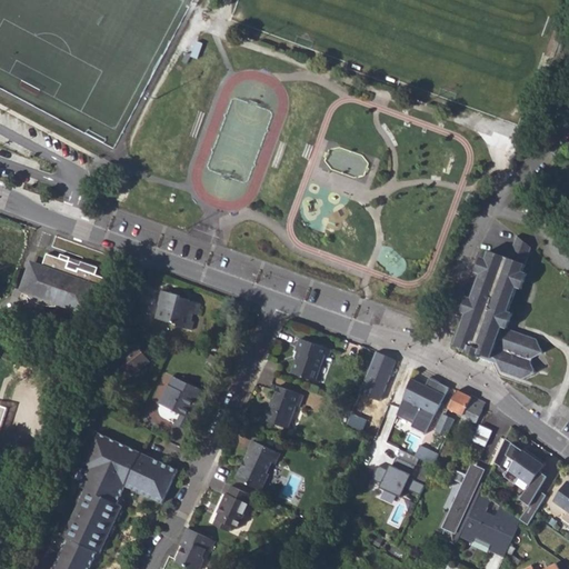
[(7,235),(0,231),(0,258),(22,267),(31,243),(21,239),(21,241),(13,238),(10,240),(7,238),(7,235)]
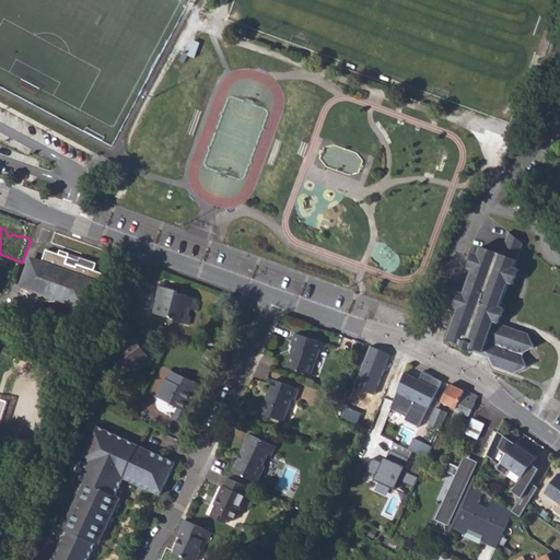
[(528,335),(499,324),(504,308),(500,307),(508,283),(512,286),(517,270),(514,268),(523,245),(509,233),(500,255),(480,248),(478,255),(474,254),(468,269),(473,271),(464,294),(459,292),(454,307),(458,310),(446,340),(458,345),(457,348),(473,353),(482,357),(490,359),(493,368),(513,374),(526,369),(522,354),(534,348),(528,335)]
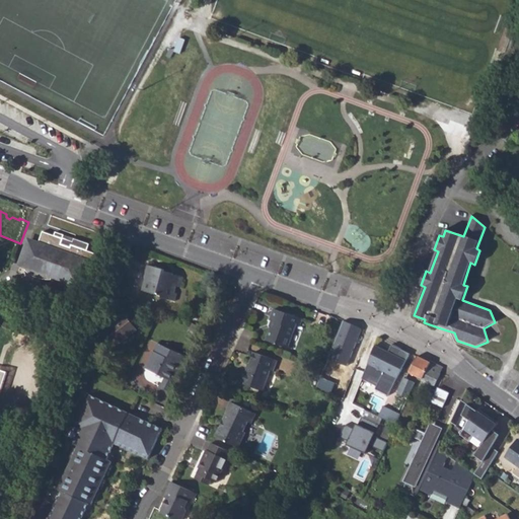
[(21,265),(26,267),(25,271),(31,275),(39,278),(45,279),(51,280),(52,276),(79,286),(80,283),(89,286),(99,257),(92,255),(93,252),(71,244),(70,247),(59,243),(61,239),(42,232),(36,244),(28,242),(21,265)]
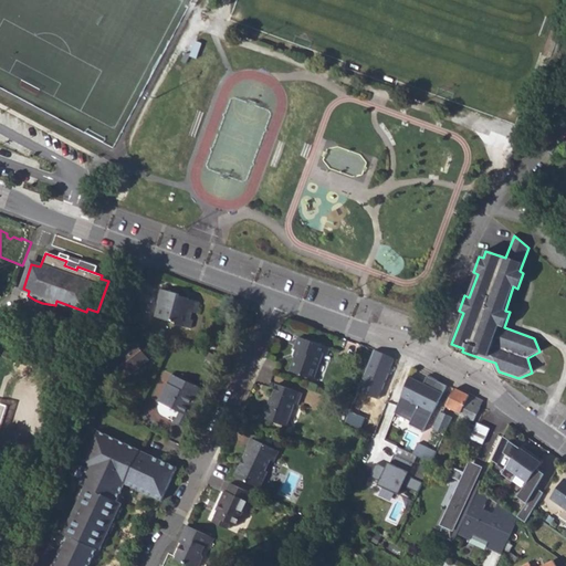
[(66,261),(64,265),(76,270),(77,266),(77,264),(66,261)]
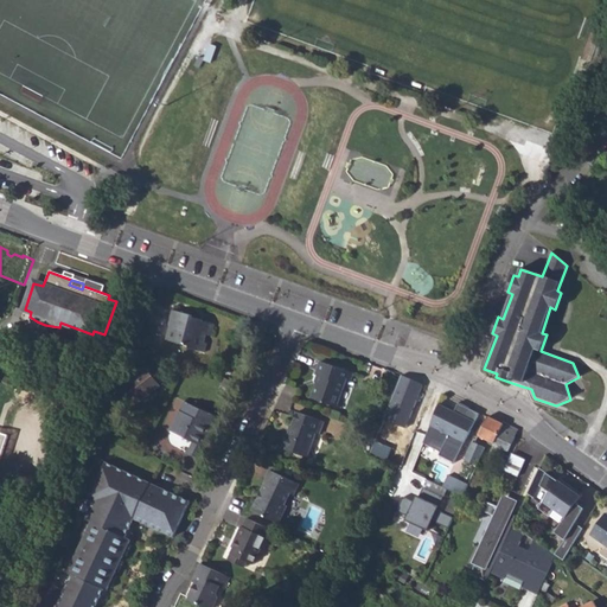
[(166,339),(190,346),(190,349),(205,352),(208,344),(205,343),(208,336),(212,337),(216,325),(203,321),(203,320),(192,317),(192,315),(172,310),(168,324),(170,325),(166,339)]
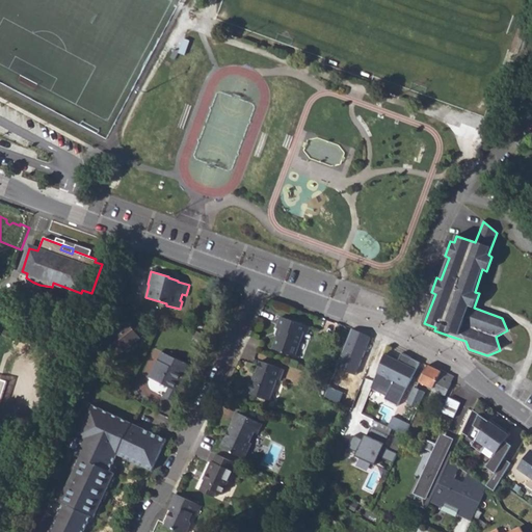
[(272,348),(294,356),(296,354),(304,330),(306,325),(282,317),(277,327),(277,328),(281,328),(278,335),(277,335),(272,348)]
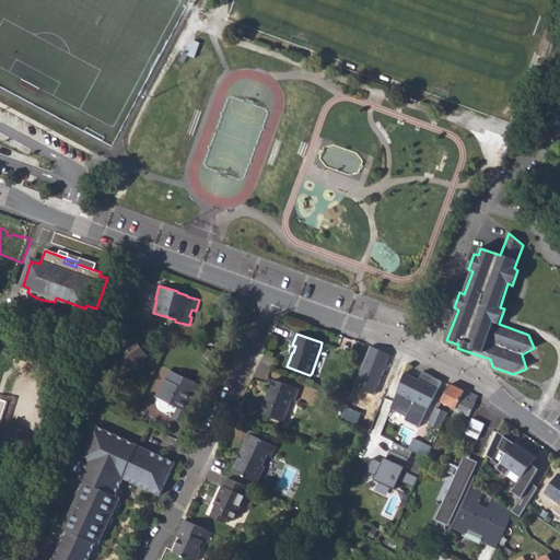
[(101,365),(114,382),(148,356),(136,338),(101,365)]
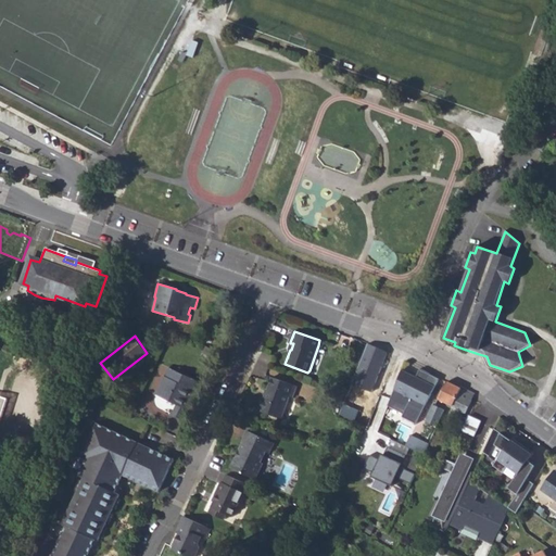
[(364,363),(371,366),(376,352),(369,350),(364,363)]
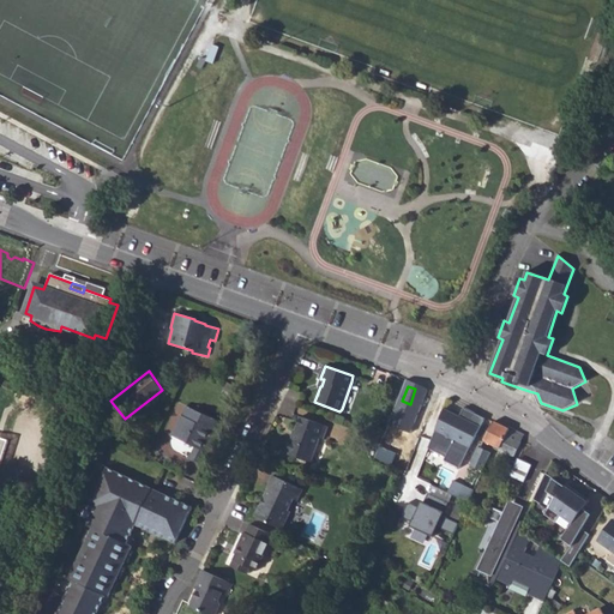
[(410,404),(419,407),(425,392),(415,389),(410,404)]
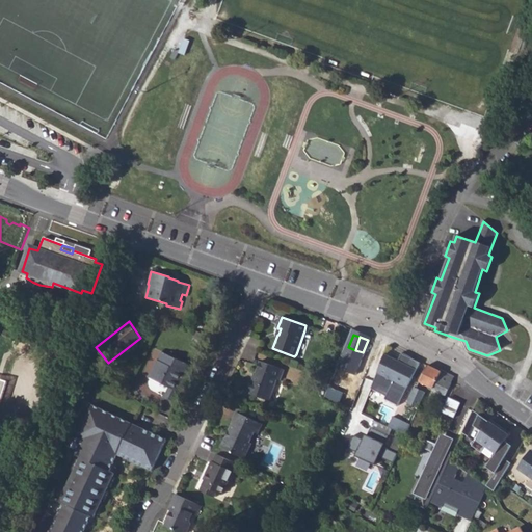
[(382,342),(372,358),(406,375),(407,375),(416,358),(397,349),(382,342)]
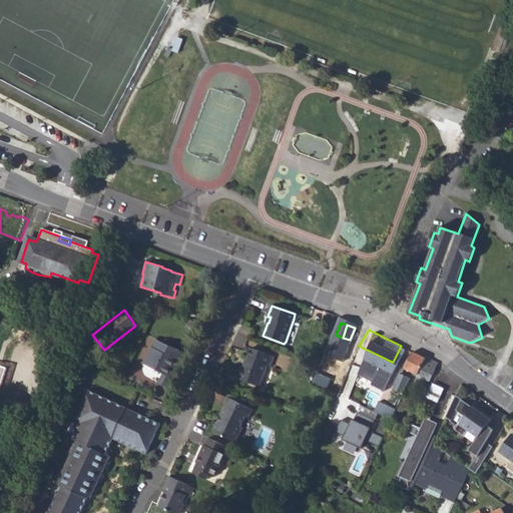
[(163,373),(166,375),(167,373),(175,376),(186,354),(156,340),(145,364),(163,373)]
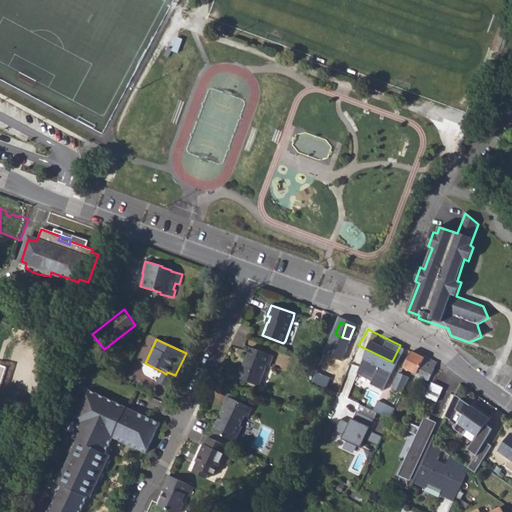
[(392,361),(404,367),(412,351),(400,345),(392,361)]
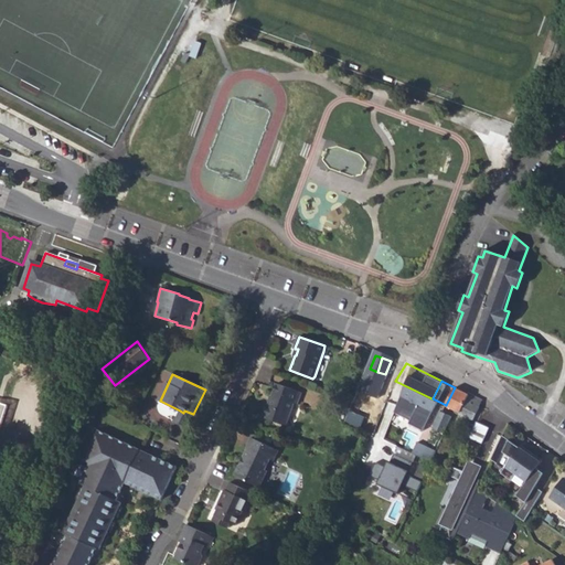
[(263,417),(286,425),(295,402),(297,403),(301,392),(277,383),(273,395),(270,395),(263,417)]
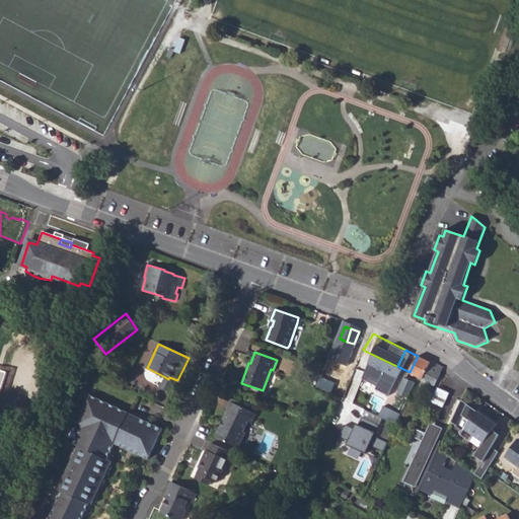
[(325,372),(343,379),(350,361),(332,355),(325,372)]
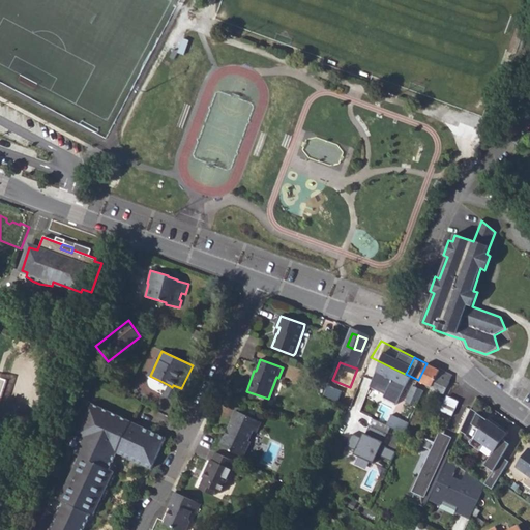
[(418,380),(432,386),(432,388),(443,393),(450,380),(452,375),(440,369),(439,370),(427,363),(418,380)]
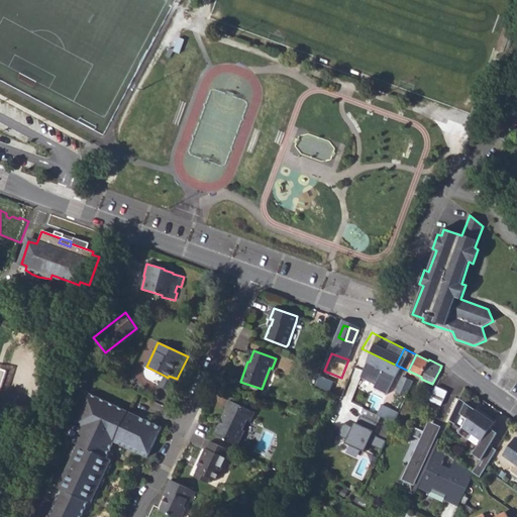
[(165,376),(162,383),(160,382),(159,384),(172,390),(177,379),(169,376),(168,378),(165,376)]
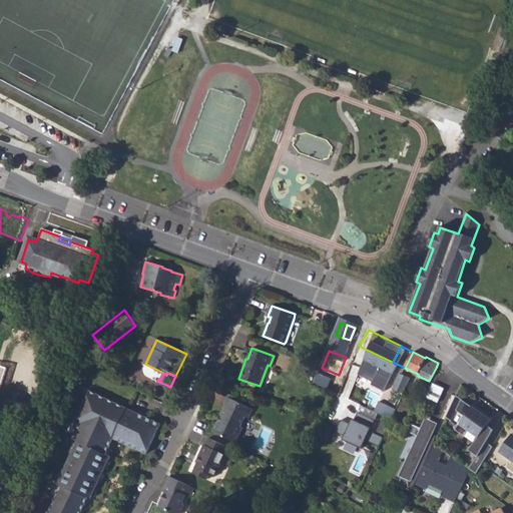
[(402,375),(400,373),(393,389),(403,394),(404,393),(406,388),(410,378),(402,375)]
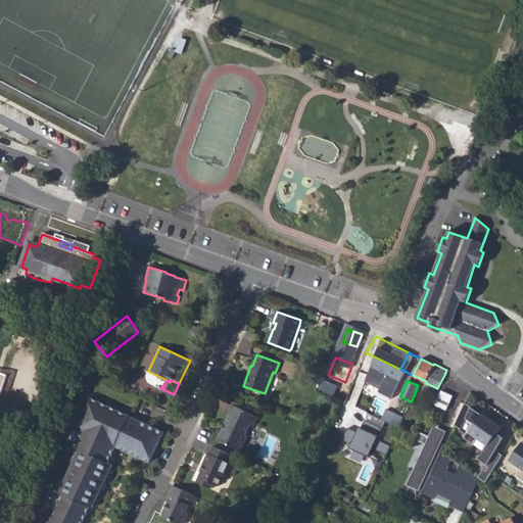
[(431,403),(445,410),(453,395),(441,390),(440,393),(436,391),(431,403)]
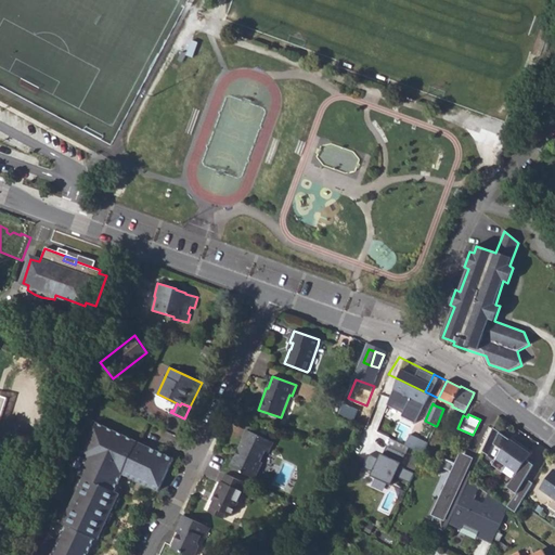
[(173,457),(98,423),(88,454),(90,455),(80,475),(86,477),(65,523),(68,524),(54,554),(53,554),(89,554),(98,538),(100,539),(120,493),(116,491),(124,474),(158,490),(173,457)]
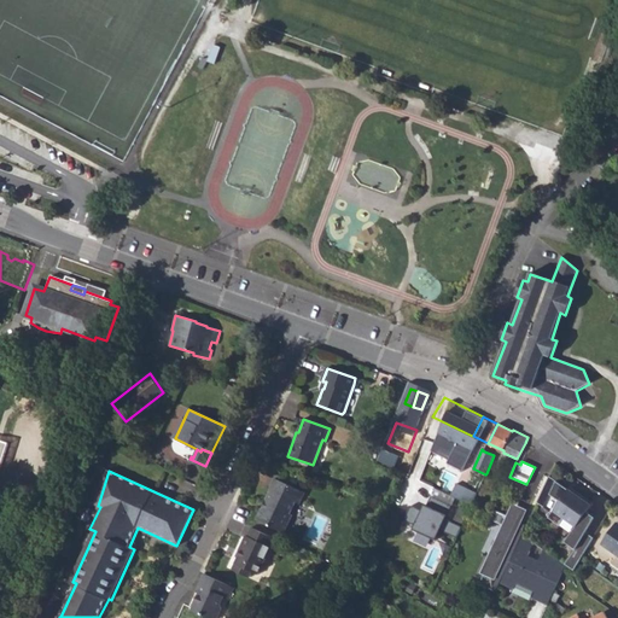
[(263,507),(257,519),(284,532),(292,514),(290,513),(295,501),(299,503),(304,493),(275,478),(269,489),(272,490),(267,500),(269,501),(266,508),(263,507)]
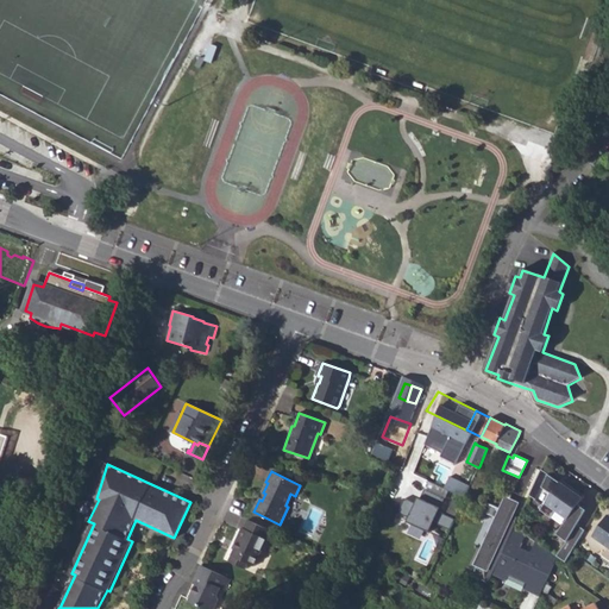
[(450,476),(446,488),(468,494),(471,483),(450,476)]
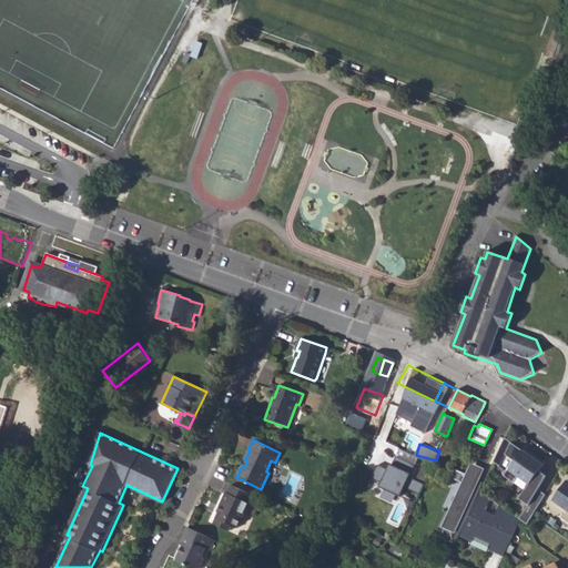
[(369,454),(378,460),(382,454),(374,447),(369,454)]
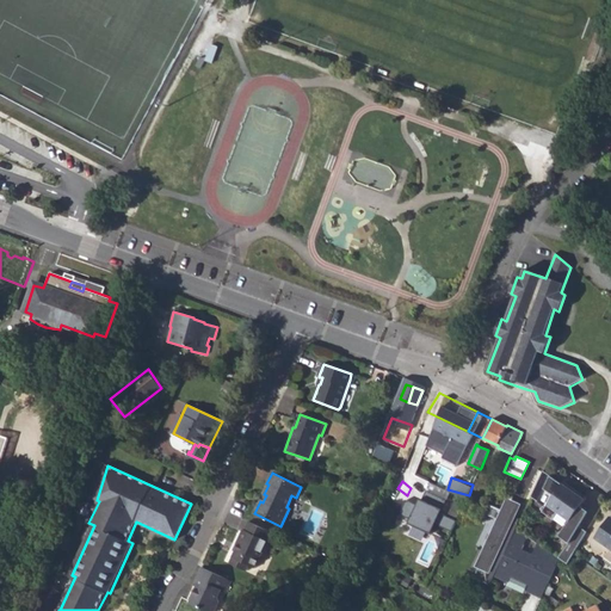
[(442,513),(446,498),(423,491),(419,503),(406,499),(402,511),(414,514),(408,535),(427,541),(432,523),(454,529),(457,517),(442,513)]
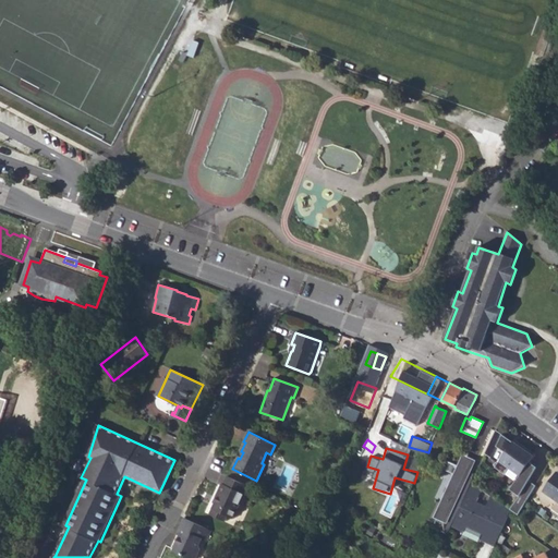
[(443,469),(457,475),(444,502),(440,500),(433,516),(437,518),(433,529),(443,534),(444,532),(448,534),(472,481),(466,477),(470,469),(465,469),(447,460),(443,469)]
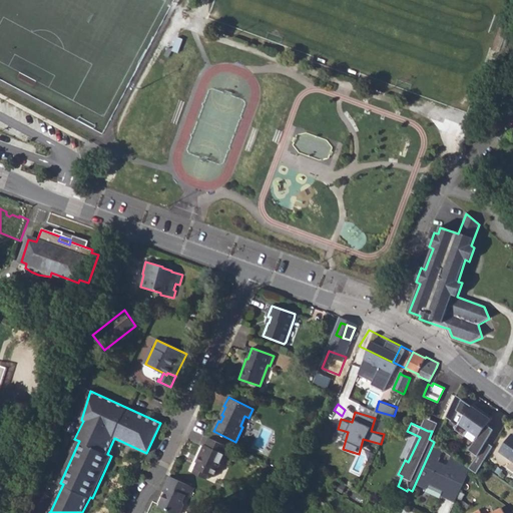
[(492,432),(486,427),(478,438),(485,444),(492,432)]
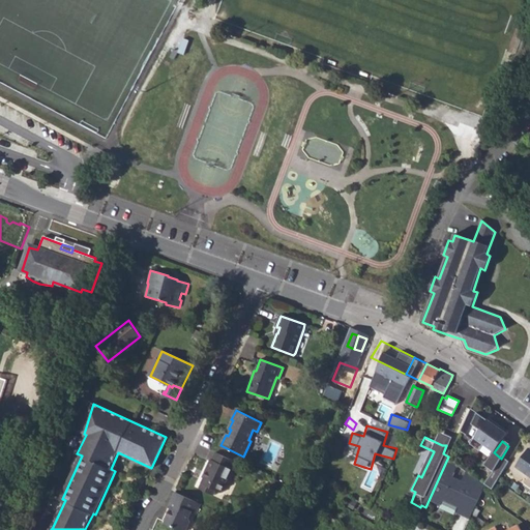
[(483,445),(480,449),(491,457),(494,452),(483,445)]
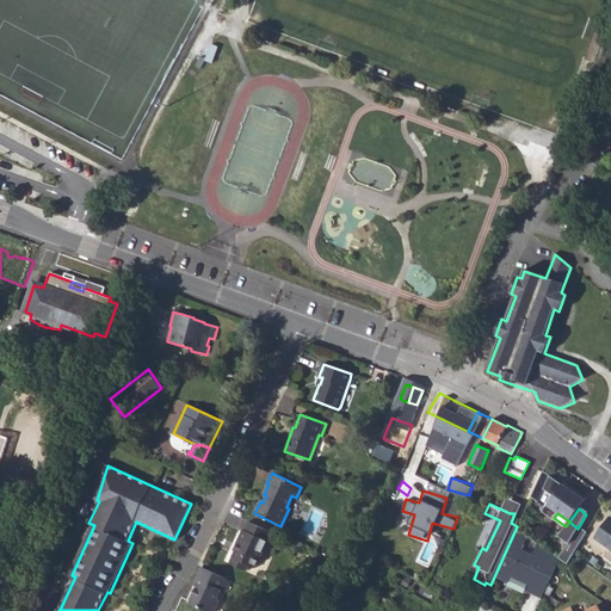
[(593,537),(610,549),(610,518),(609,517),(593,537)]
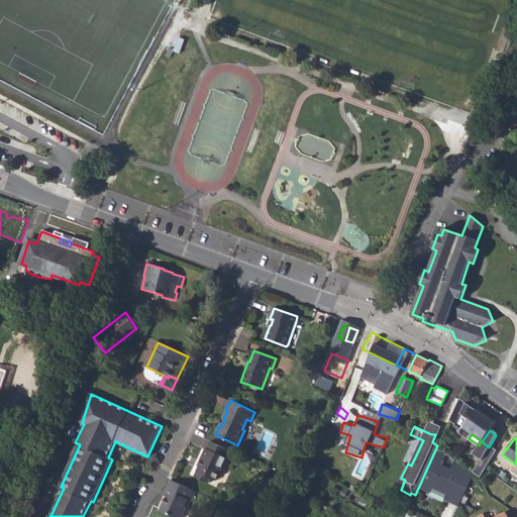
[(200,466),(195,477),(208,483),(210,478),(216,481),(226,458),(225,456),(228,449),(211,441),(207,448),(206,447),(200,459),(202,460),(200,466)]
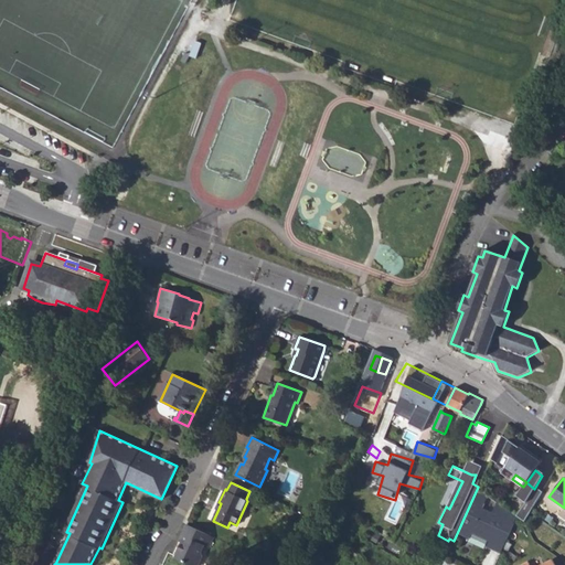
[(179,542),(183,544),(176,560),(188,564),(198,564),(202,557),(200,552),(203,547),(208,548),(213,537),(187,525),(179,542)]
